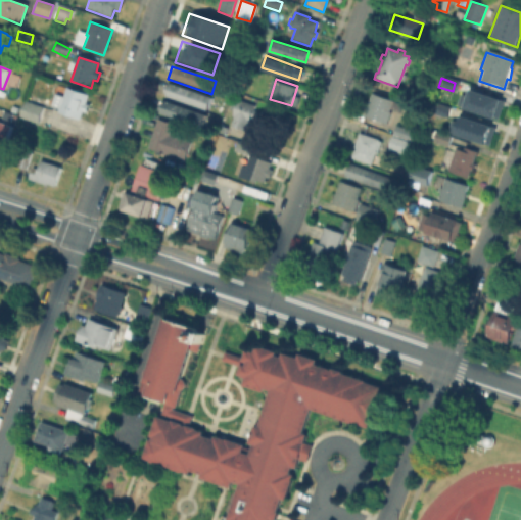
[(168,95),(172,84),(211,97),(207,108),(168,95)]
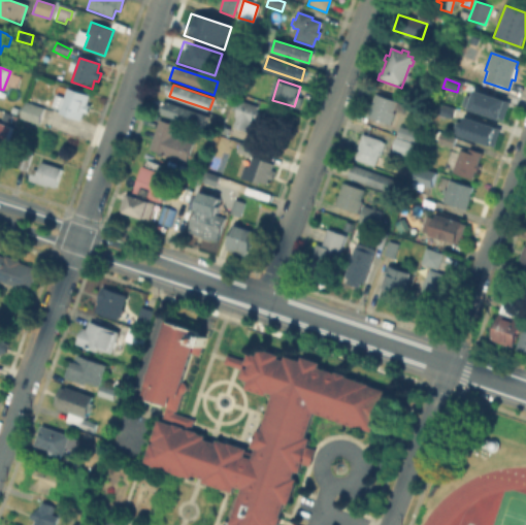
[(87,95),(84,104),(87,105),(85,112),(80,111),(78,120),(56,111),(57,108),(50,106),(54,94),(61,97),(65,87),(87,95)]
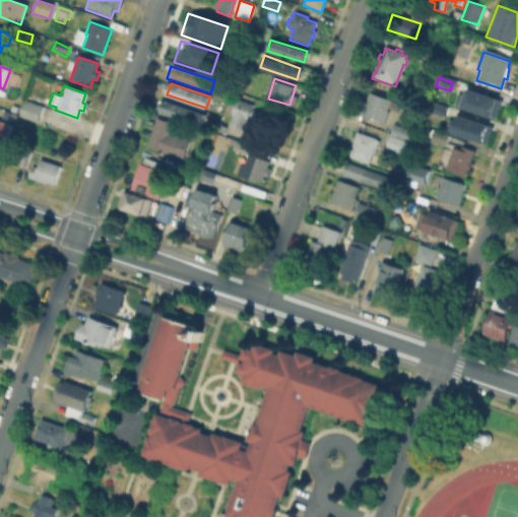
[(497,101),(491,119),(454,108),(454,107),(449,106),(453,93),(458,94),(460,88),(497,101)]
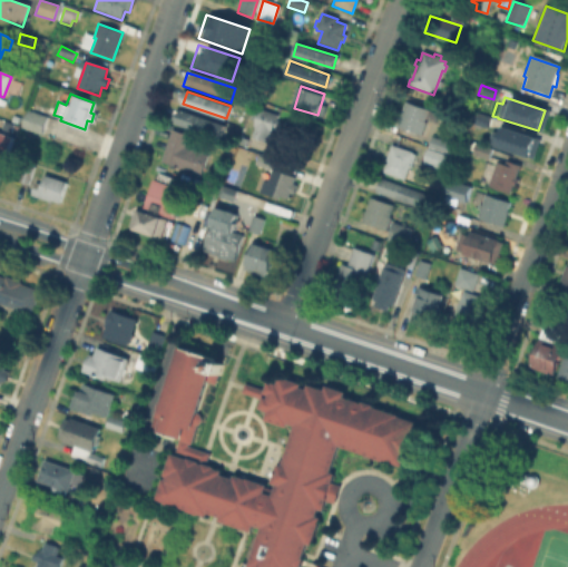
[(437,115),(434,124),(424,120),(423,123),(424,124),(420,136),(395,127),(404,103),(437,115)]
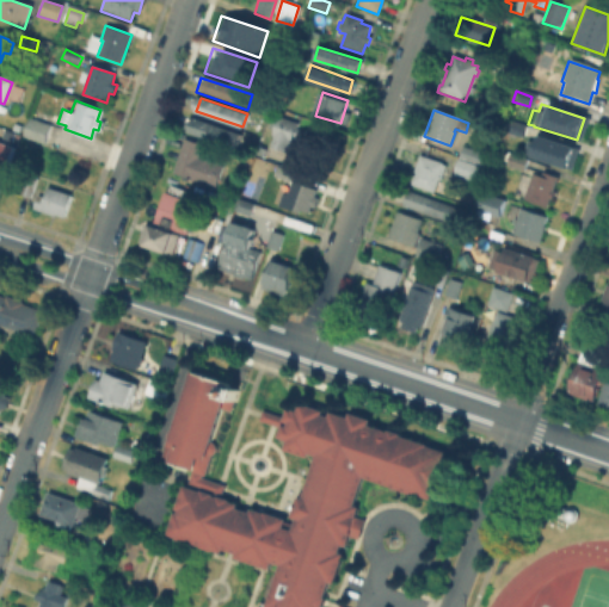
[(47,124),(41,143),(19,136),(25,117),(47,124)]
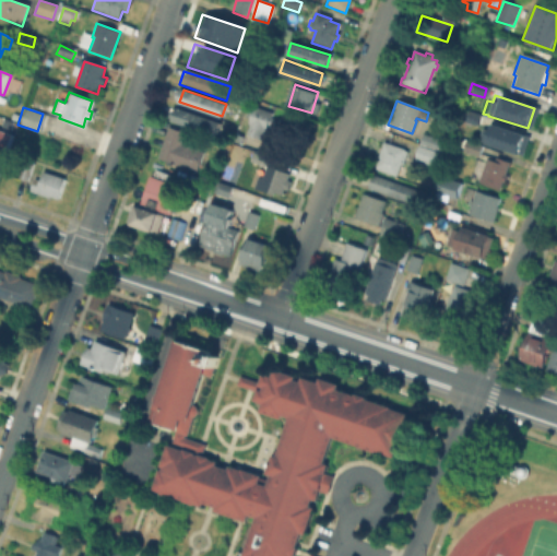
[(172,120),(176,107),(221,122),(216,135),(172,120)]
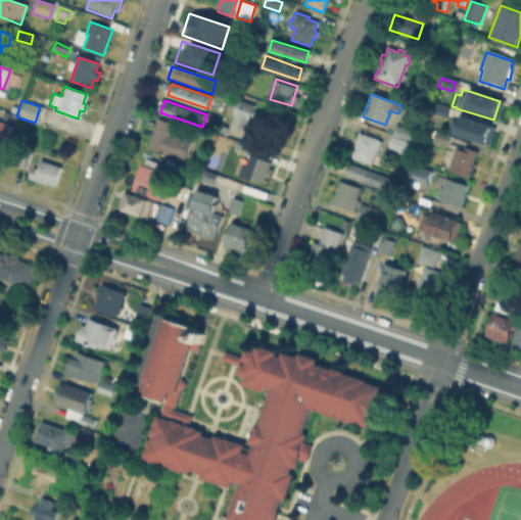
[(237,101),(256,108),(249,130),(229,123),(237,101)]
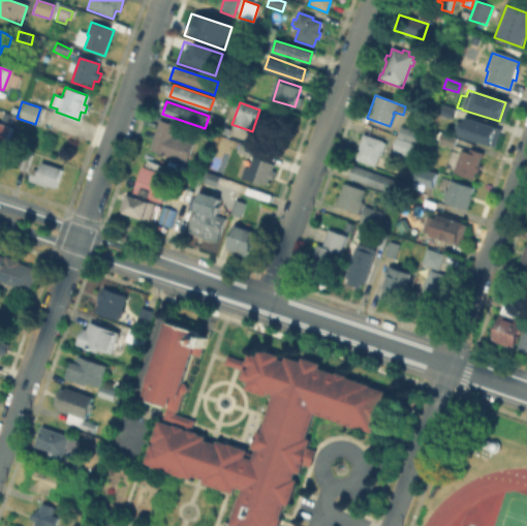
[(448,120),(436,116),(439,105),(452,110),(448,120)]
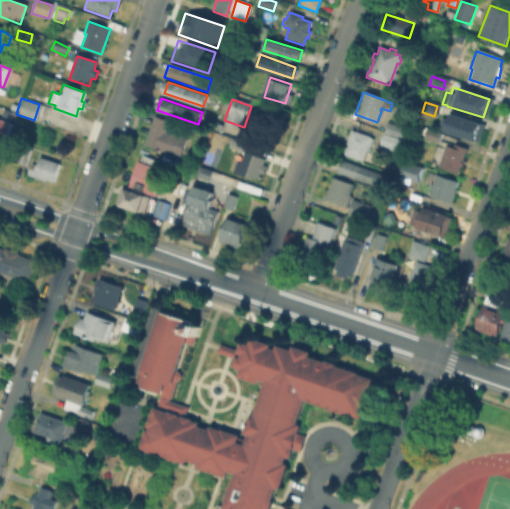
[(476,144),(434,130),(438,119),(446,121),(448,114),(482,126),(476,144)]
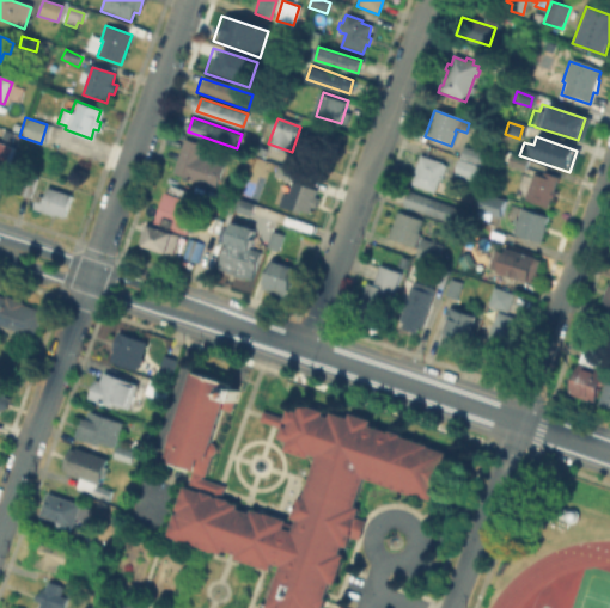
[(201,152),(200,153),(213,158),(211,164),(221,167),(214,189),(172,174),(184,140),(202,146),(201,152)]
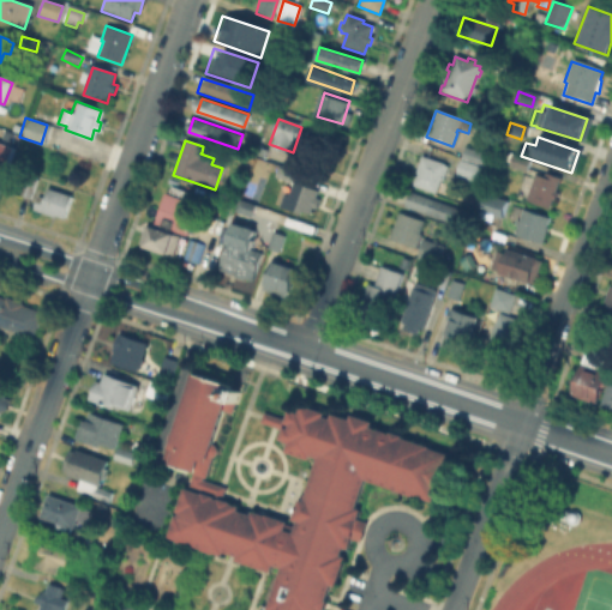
[(0,145),(15,150),(6,173),(0,170),(0,145)]
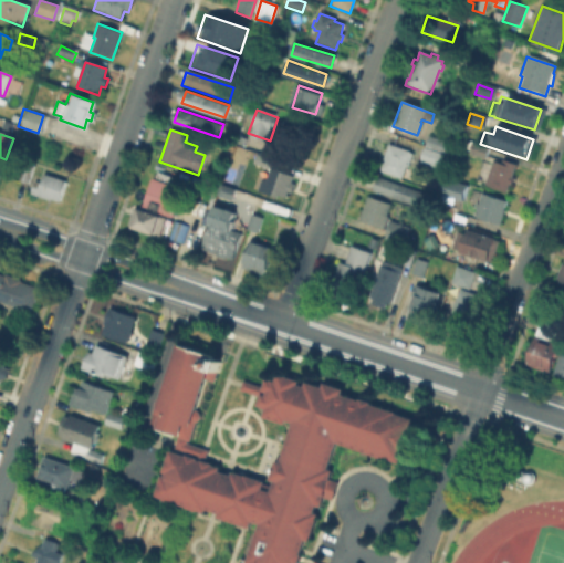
[(448,146),(446,154),(424,147),(427,137),(445,143),(444,145),(448,146)]
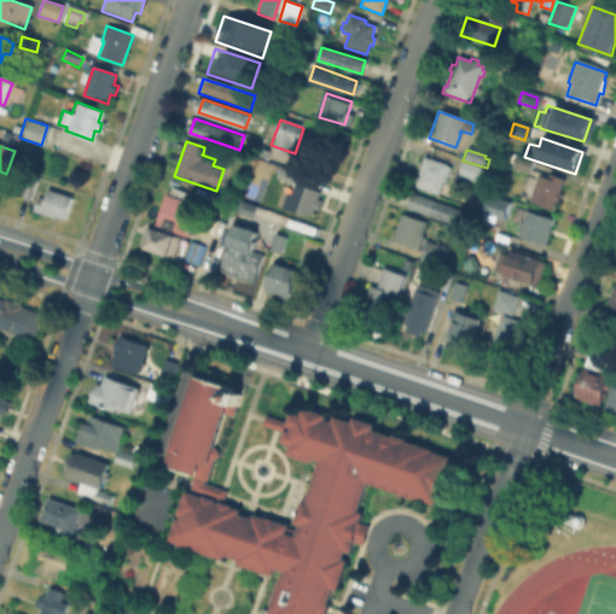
[(533,163),(529,174),(511,168),(515,157),(533,163)]
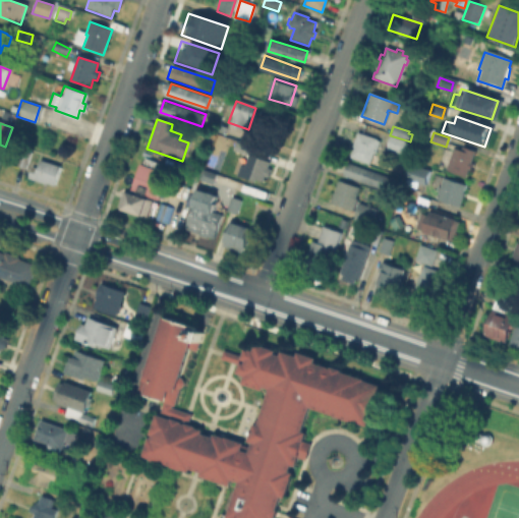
[(379,142),(375,155),(372,154),(368,165),(348,158),(357,133),(377,139),(376,141),(379,142)]
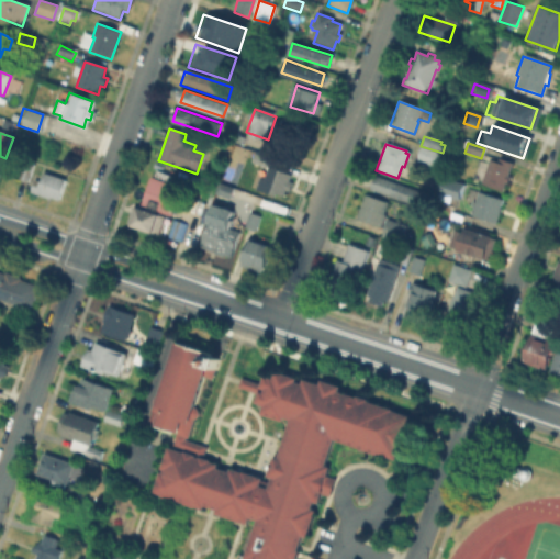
[(438,153),(434,167),(416,161),(421,147),(438,153)]
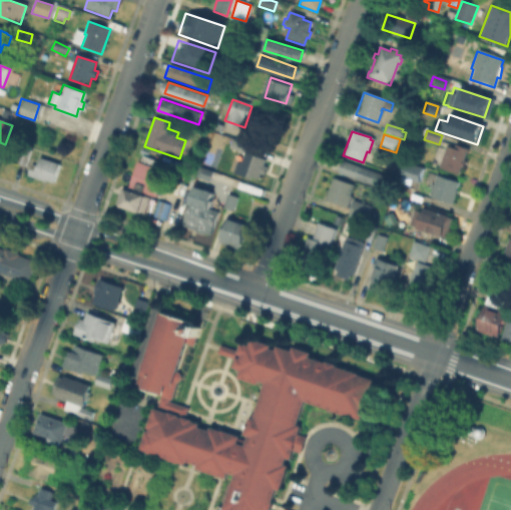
[(455,145),(468,149),(464,161),(465,162),(463,168),(461,167),(458,175),(439,168),(447,146),(454,149),(455,145)]
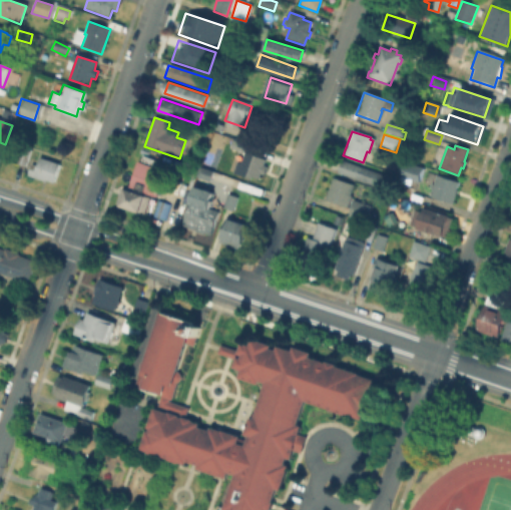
[(267,167),(263,175),(260,174),(258,180),(250,178),(250,179),(237,174),(245,153),(265,160),(263,166),(267,167)]
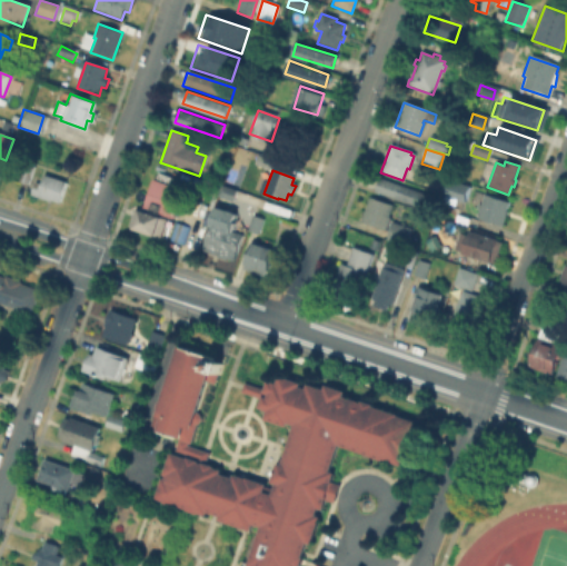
[(66,184),(59,204),(51,200),(50,202),(31,196),(36,184),(41,186),(45,176),(66,184)]
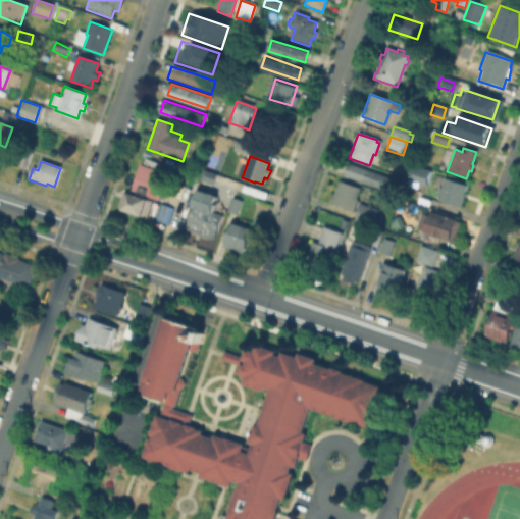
[(348,163),(398,182),(393,195),(344,176),(348,163)]
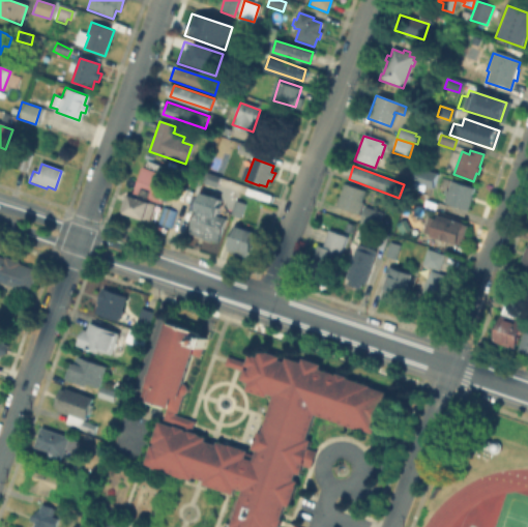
[(169,176),(159,203),(132,193),(140,167),(169,176)]
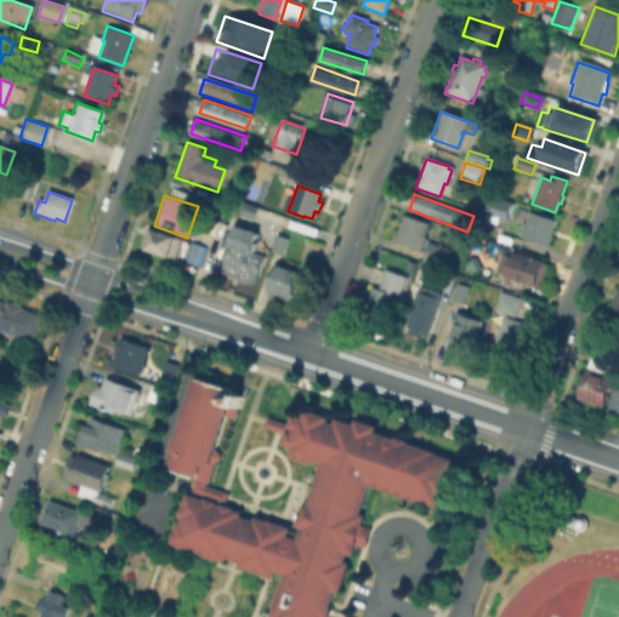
[(492,200),(510,205),(505,221),(487,216),(492,200)]
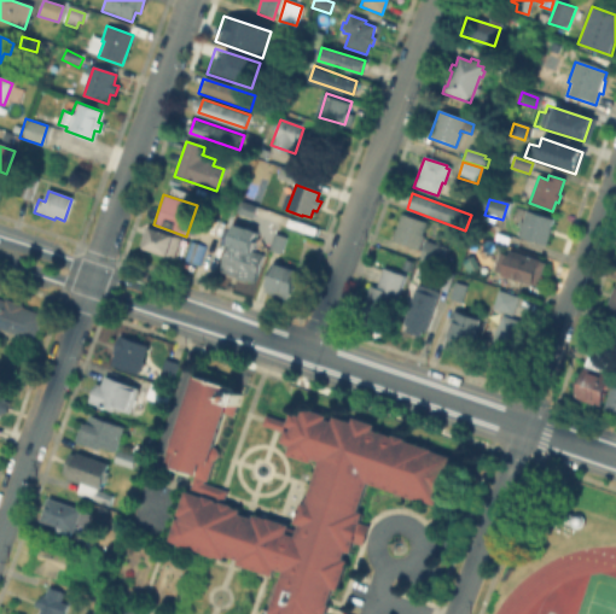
[(256,208),(253,218),(237,214),(240,203),(256,208)]
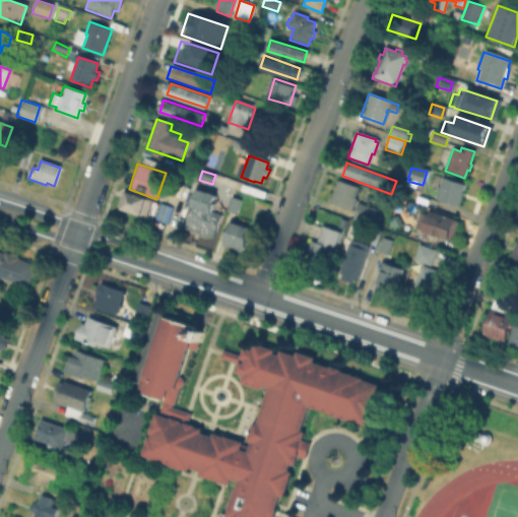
[(197,174),(194,183),(187,181),(190,172),(197,174)]
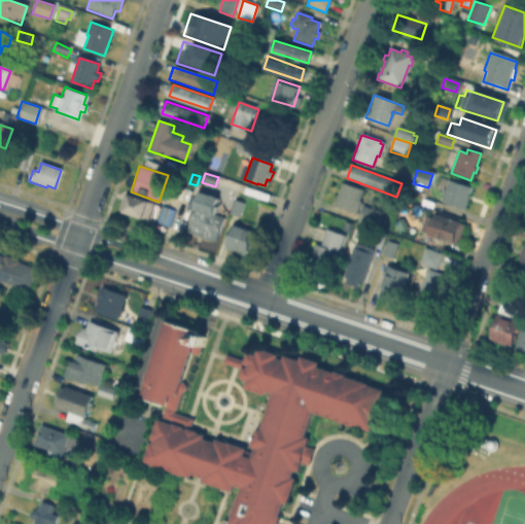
[(471,188),(464,210),(442,203),(444,195),(441,195),(443,190),(446,191),(449,181),(471,188)]
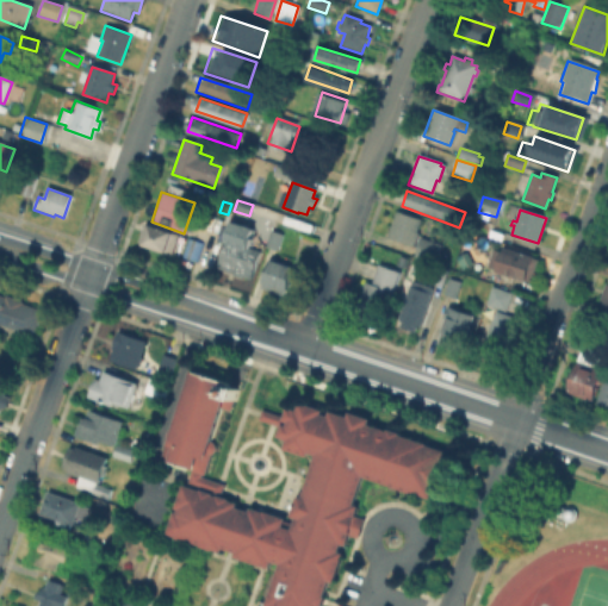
[(421,222),(411,247),(386,238),(389,231),(385,230),(388,225),(391,226),(396,212),(421,222)]
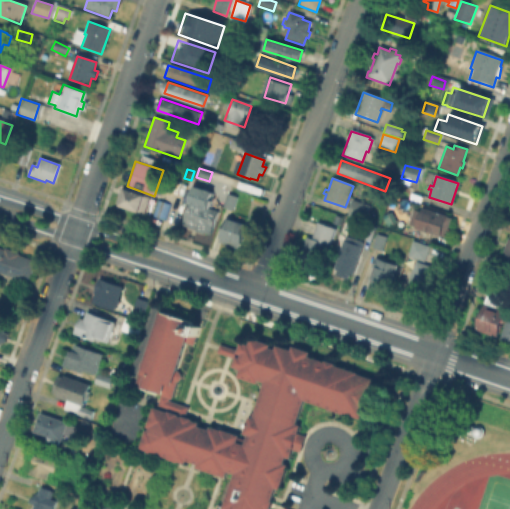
[(194,184),(213,190),(208,208),(219,212),(212,235),(181,225),(194,184)]
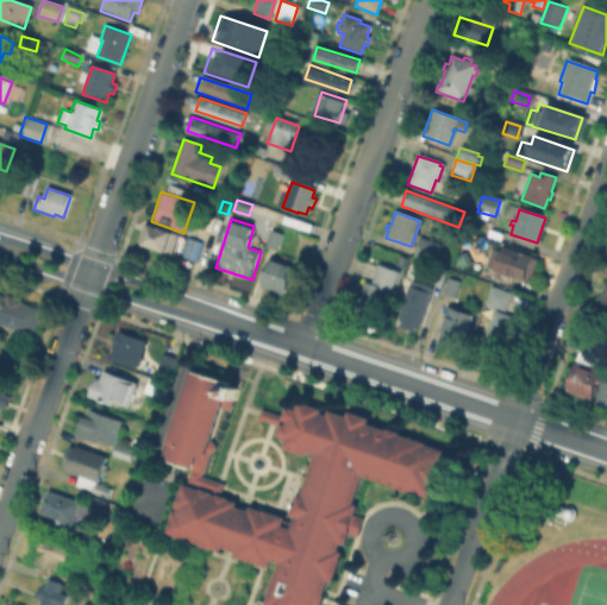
[(175,233),(169,253),(139,244),(141,243),(135,240),(141,222),(175,233)]
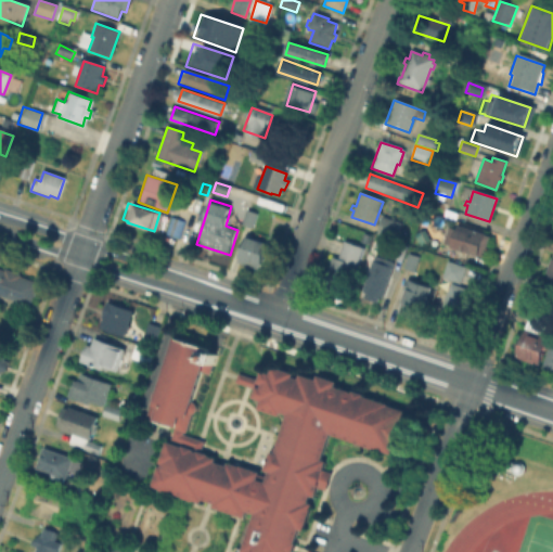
[(451,208),(449,217),(435,213),(438,204),(451,208)]
